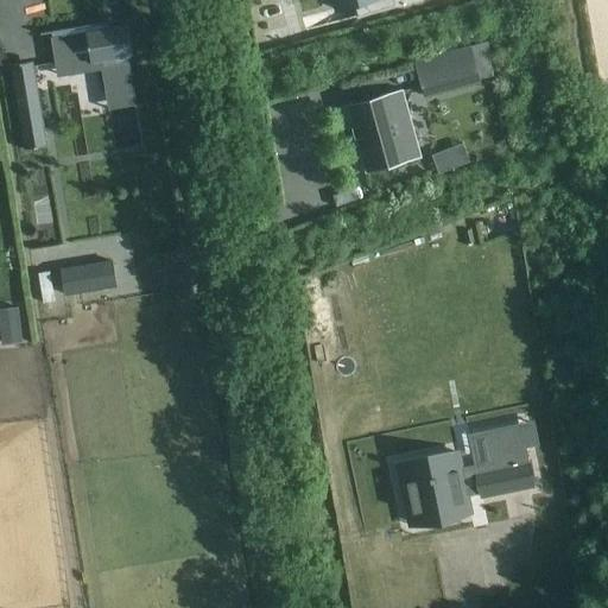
[(333,0),(336,10),(354,5),(358,16),(394,6),(392,0),(333,0)]
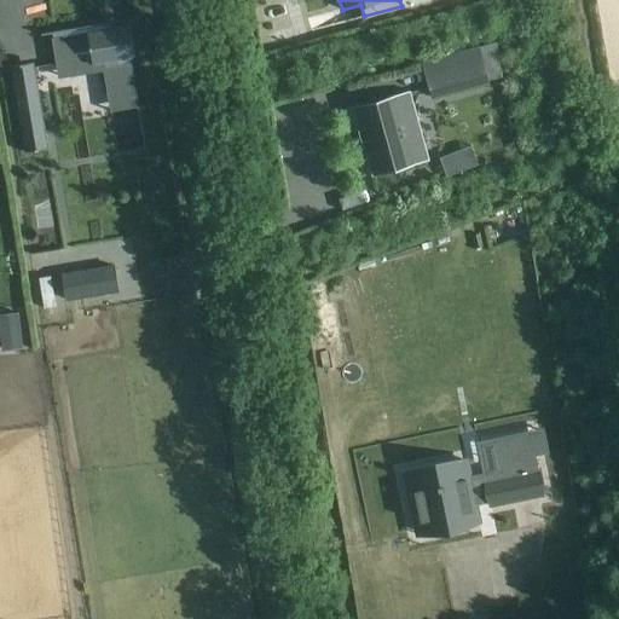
[(65,30),(51,33),(56,63),(69,61),(71,74),(105,68),(109,91),(113,111),(139,106),(136,91),(131,58),(136,57),(129,25),(105,29),(105,25),(109,24),(109,22),(65,30)]
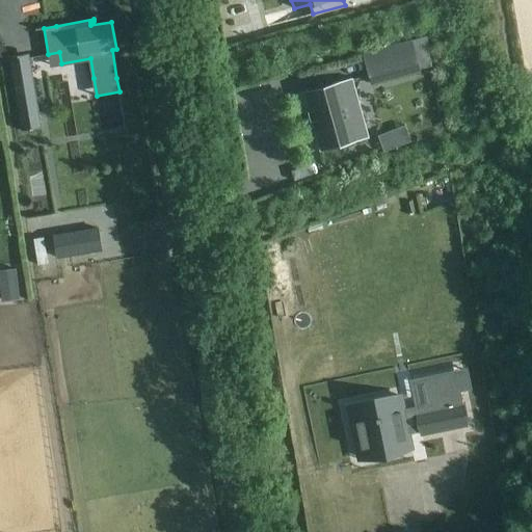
[(410,41),(363,54),(371,84),(419,71),(410,41)]
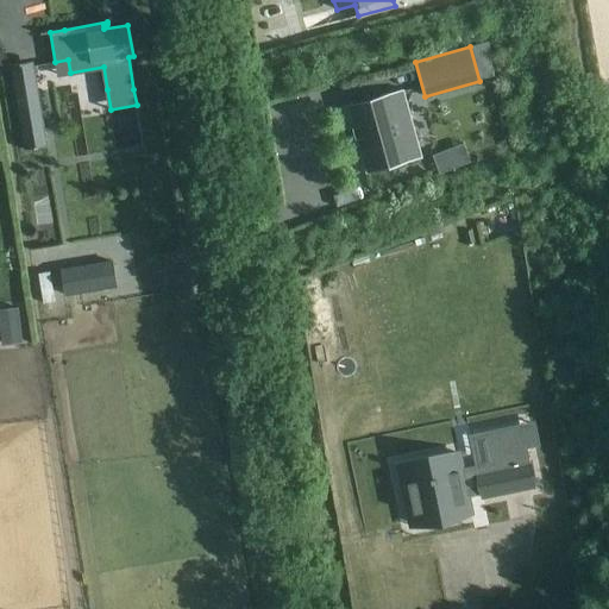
[(20,63),(10,66),(11,70),(24,150),(48,146),(35,66),(33,61),(23,63),(20,63)]
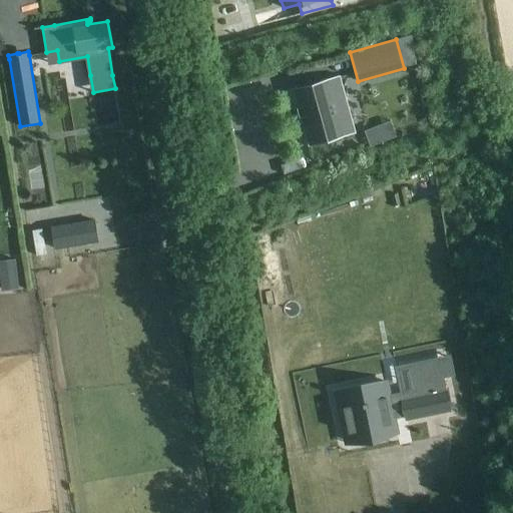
[(292,88),(308,145),(308,146),(310,145),(309,144),(353,131),(354,133),(356,133),(340,75),(338,76),(339,78),(294,90),(294,88),(292,88)]
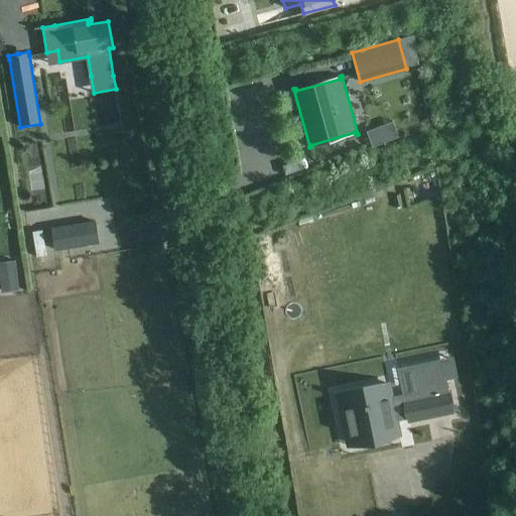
[(369,129),(374,145),(402,137),(397,121),(369,129)]
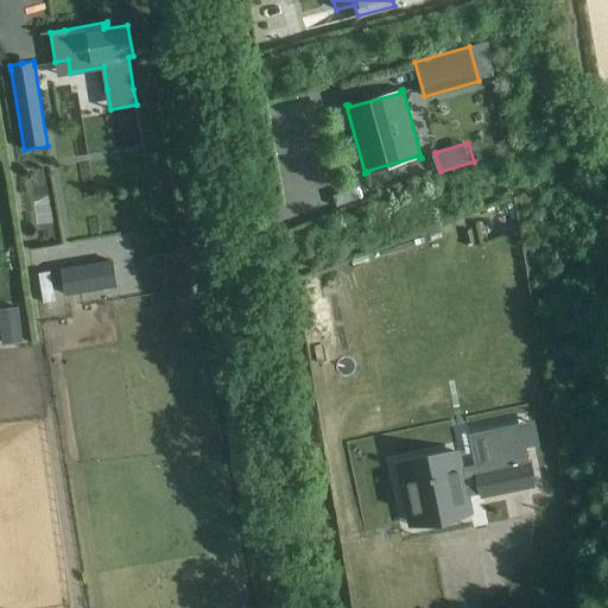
[(112,261),(61,270),(65,295),(115,286),(112,261)]
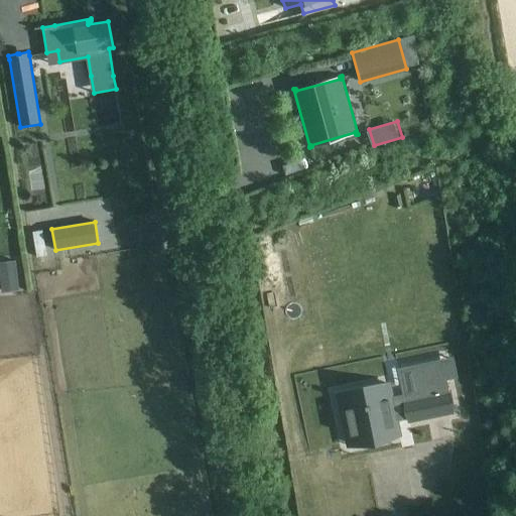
[(354,407),(344,409),(351,445),(399,435),(395,417),(407,415),(408,420),(452,412),(440,360),(413,366),(419,393),(403,396),(405,403),(393,405),(389,384),(351,392),(354,407)]
